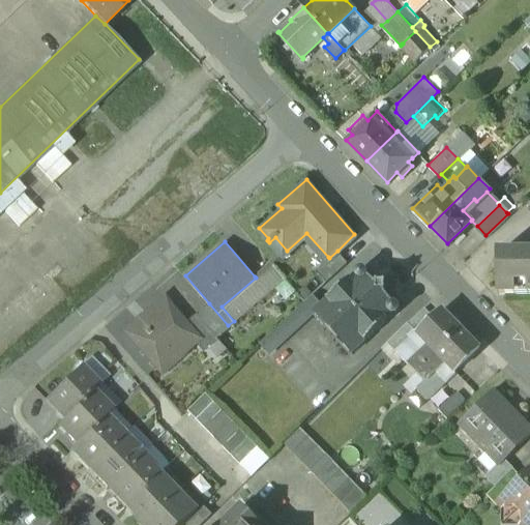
[(529,249),(497,250),(497,291),(529,290),(529,249)]
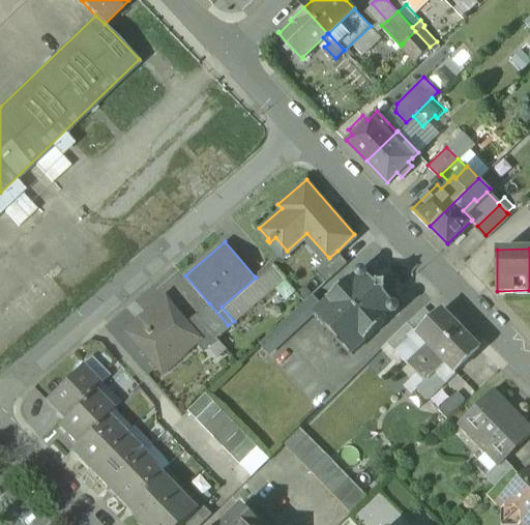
[(328,257),(315,269),(325,281),(347,261),(337,251),(329,258),(328,257)]
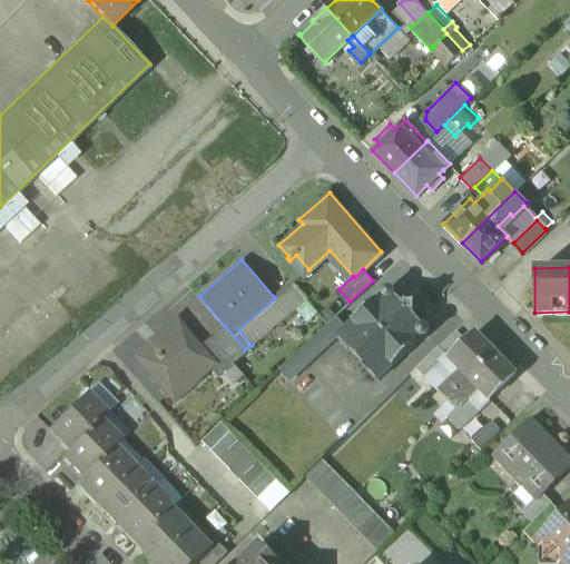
[(292,280),(274,297),(275,298),(238,329),(252,345),(306,297),(292,280)]
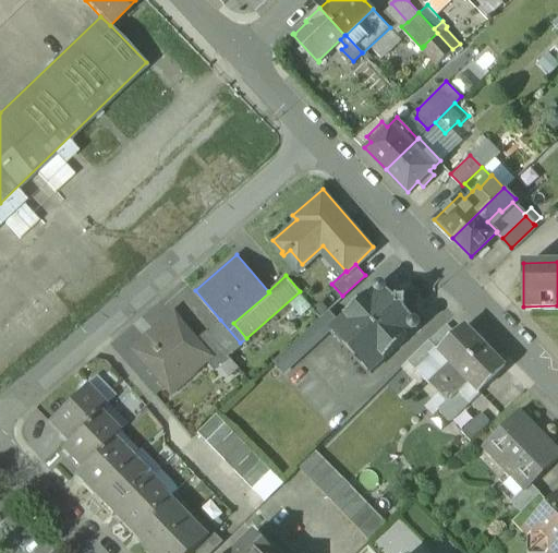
[(375,284),(375,286),(368,291),(367,290),(366,291),(366,292),(346,311),(343,312),(343,313),(338,317),(329,325),(331,326),(370,370),(384,357),(385,358),(386,356),(407,336),(407,337),(409,336),(408,334),(414,328),(416,328),(417,327),(420,325),(420,323),(420,321),(419,319),(416,317),(414,317),(405,308),(405,305),(407,304),(407,303),(405,303),(405,298),(407,298),(407,296),(405,296),(404,296),(399,296),(398,296),(395,296),(386,287),(386,285),(385,283),(383,281),(380,280),(378,280),(377,281),(375,284)]
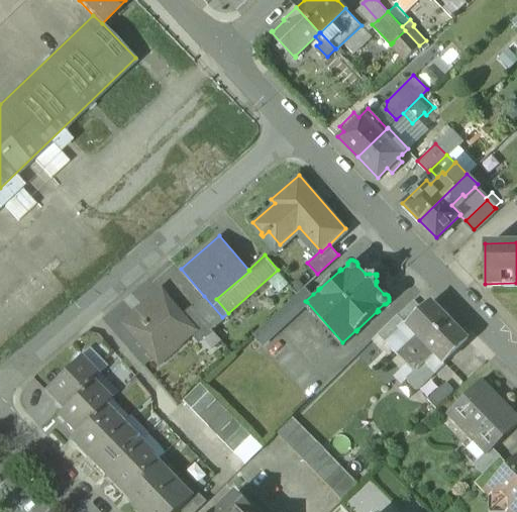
[(305,285),(252,332),(263,343),(307,302),(305,301),(313,294),(305,285)]
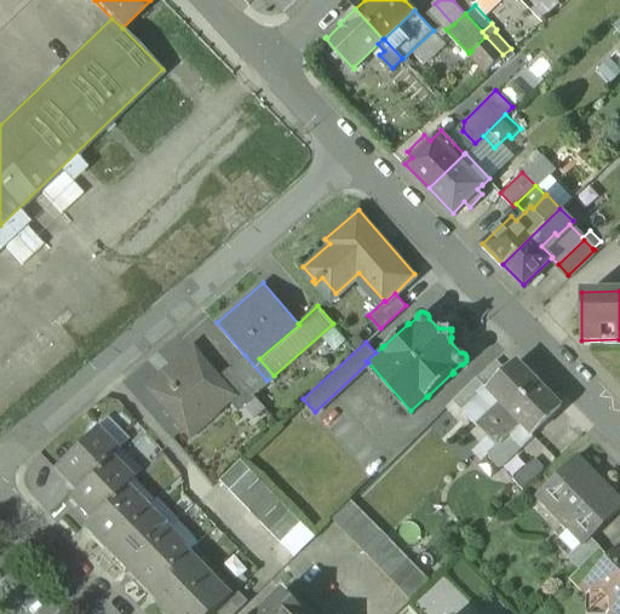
[(220,379),(190,344),(145,384),(189,435),(233,397),(227,390),(228,389),(220,380),(220,379)]
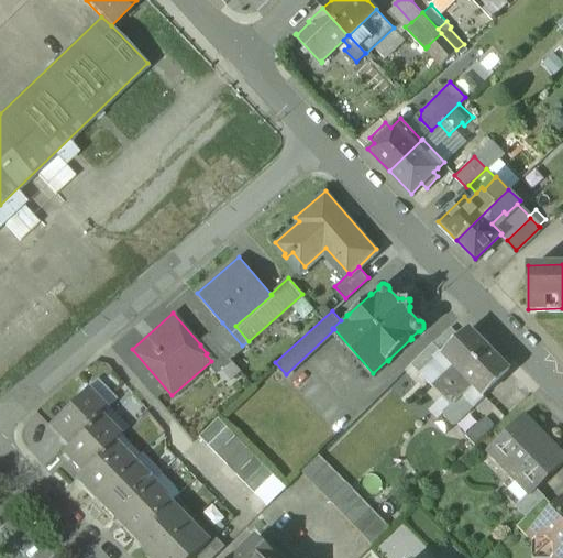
[(242,346),(222,323),(209,334),(211,336),(230,358),(242,346)]
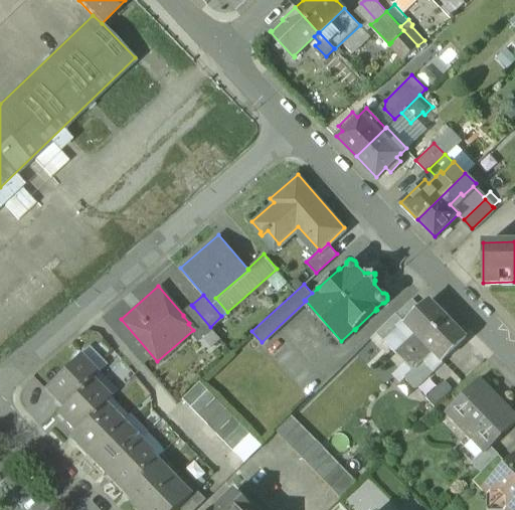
[(411,296),(396,310),(403,318),(418,303),(411,296)]
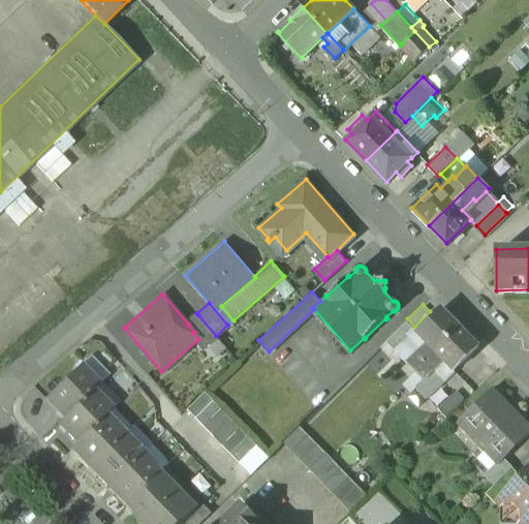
[(440,306),(415,331),(426,342),(434,350),(460,326),(440,306)]
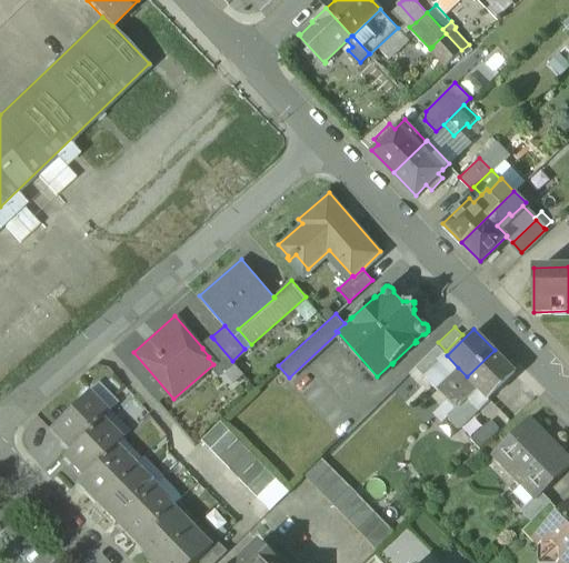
[(232,361),(213,339),(202,348),(202,349),(209,357),(208,358),(213,364),(221,372),(222,371),(233,362),(232,361)]
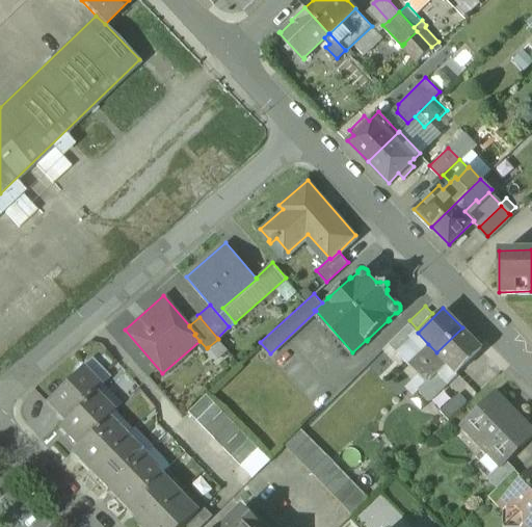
[(409,321),(389,341),(398,351),(411,338),(408,334),(414,328),(415,327),(409,321)]
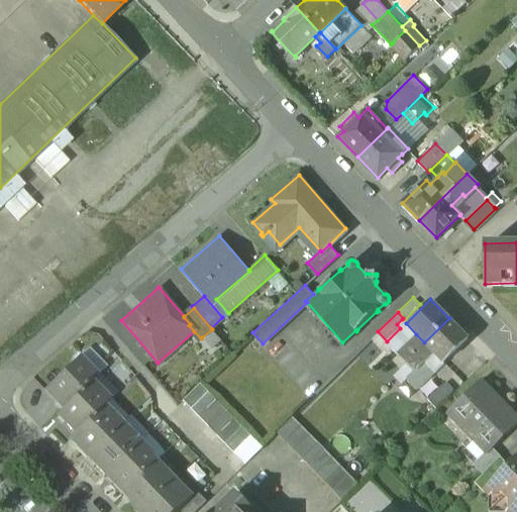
[(449,318),(424,342),(432,350),(443,362),(468,337),(449,318)]
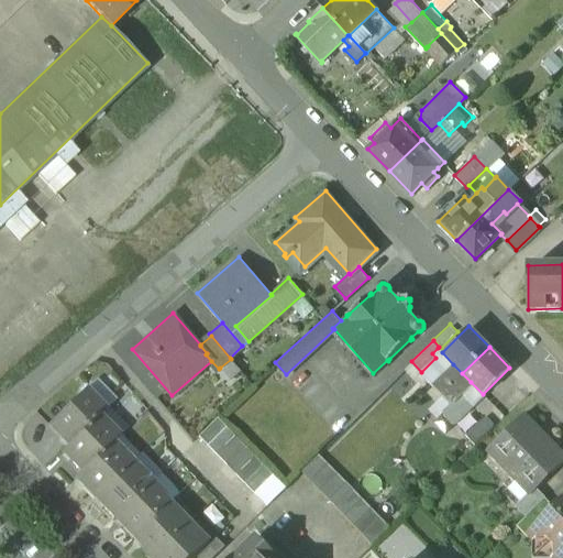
[(442,352),(438,348),(432,353),(435,358),(421,372),(433,384),(453,364),(442,352)]
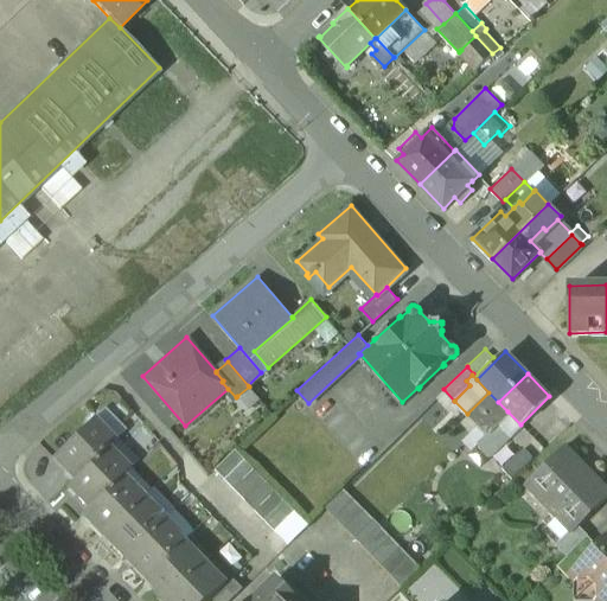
[(249,387),(237,396),(247,404),(257,396),(249,387)]
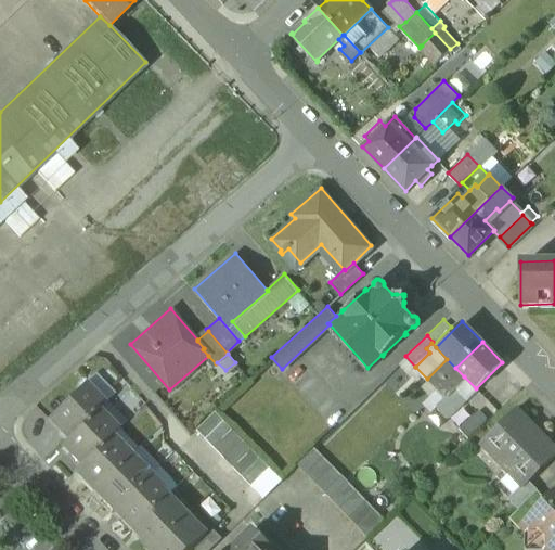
[(447,359),(427,379),(436,387),(455,368),(447,359)]
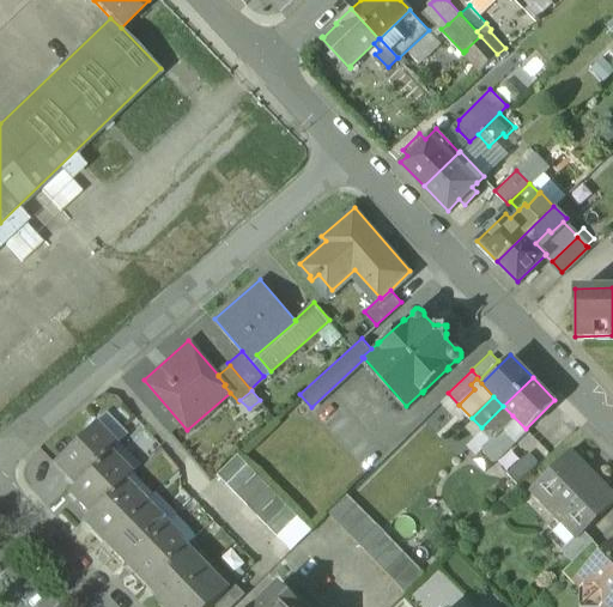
[(503,406),(481,428),(490,437),(502,426),(513,416),(503,406)]
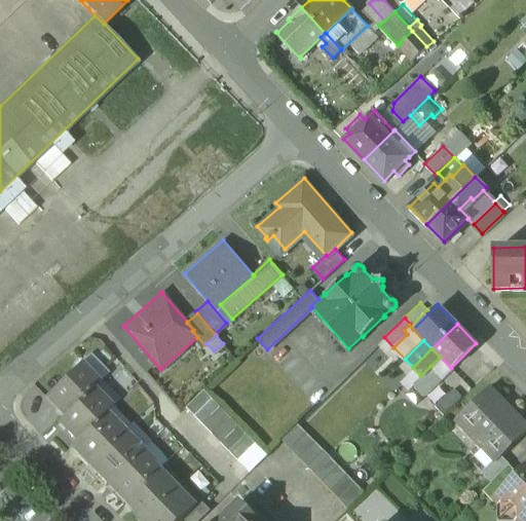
[(451,368),(440,357),(430,366),(442,378),(451,369),(451,368)]
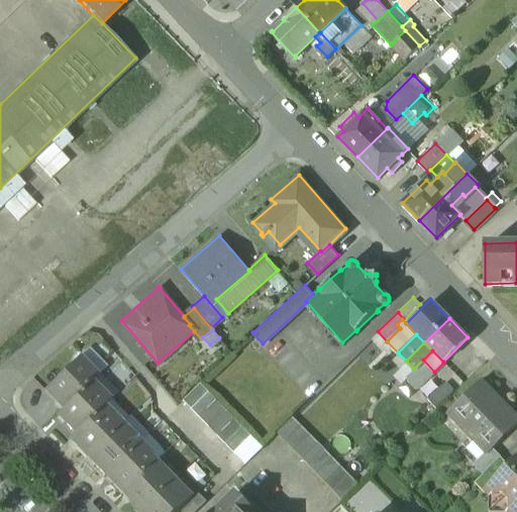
[(96,374),(78,354),(43,387),(63,406),(90,379),(96,374)]
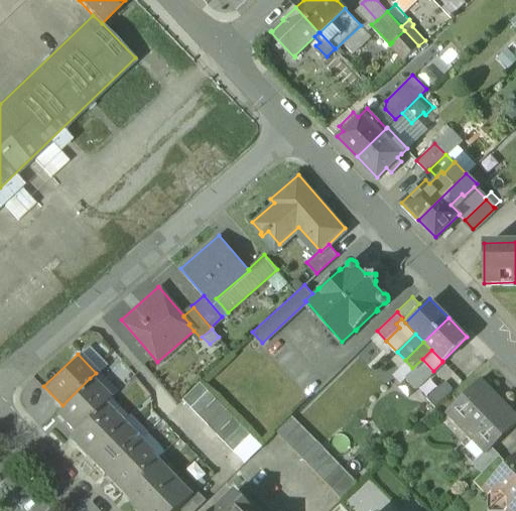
[(422,359),(412,368),(405,374),(417,386),(433,371),(422,359)]
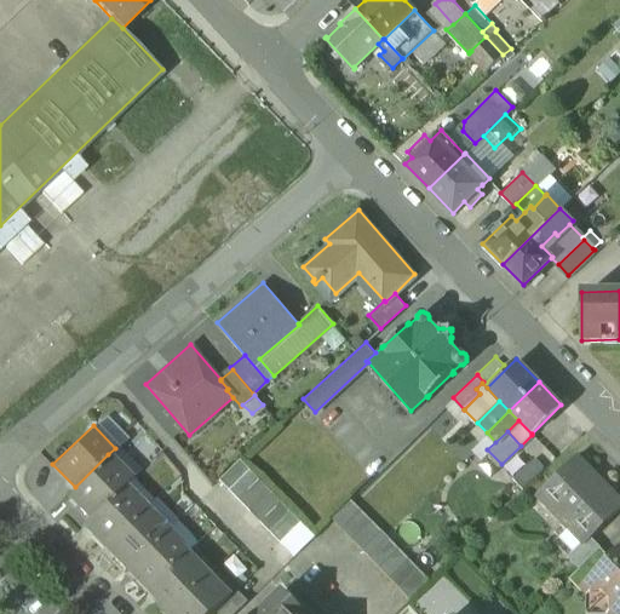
[(130,476),(108,454),(75,487),(68,493),(90,516),(122,483),(130,476)]
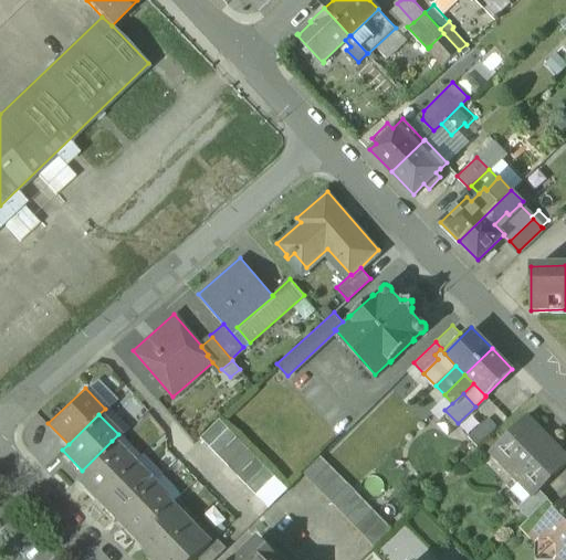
[(486,415),(468,434),(477,443),(496,425),(486,415)]
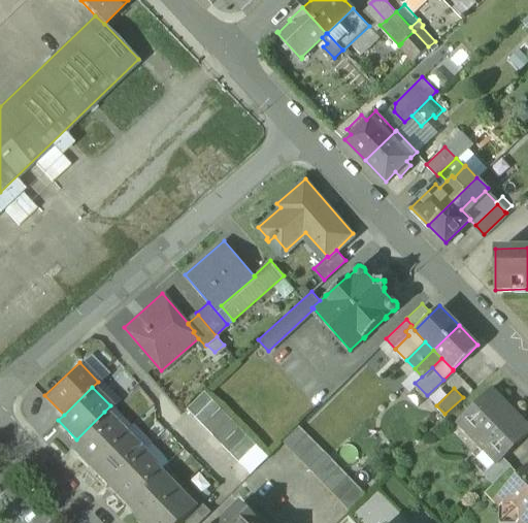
[(204,389),(187,405),(195,415),(212,397),(204,389)]
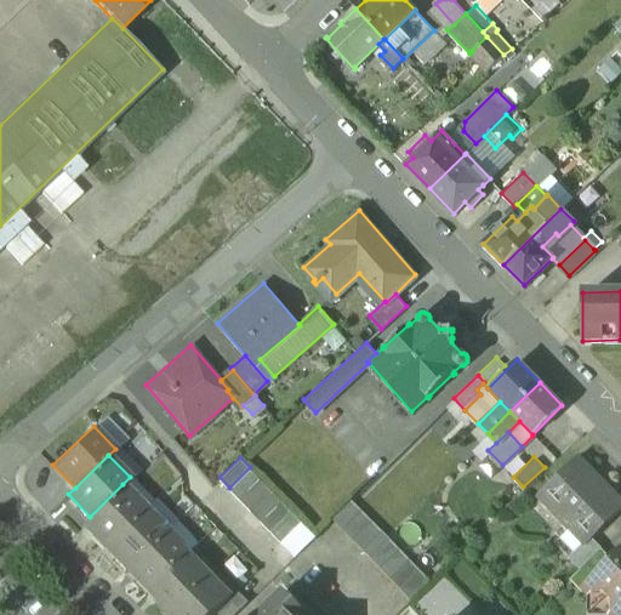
[(602,487),(574,457),(539,493),(585,540),(586,541),(591,536),(620,506),(620,500),(604,483),(602,487)]
